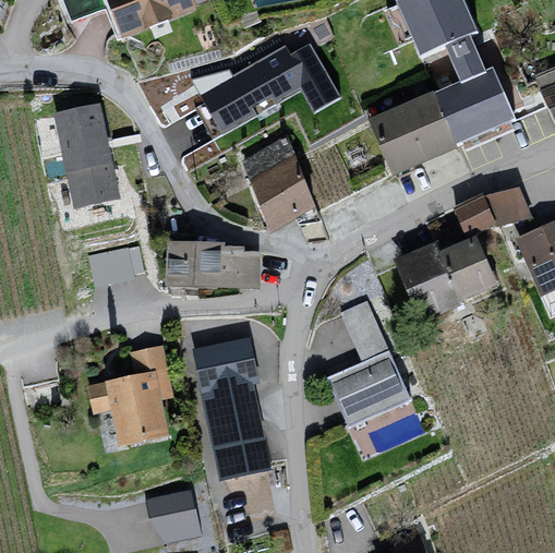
[(106,0),(117,31),(191,3),(190,0),(106,0)]
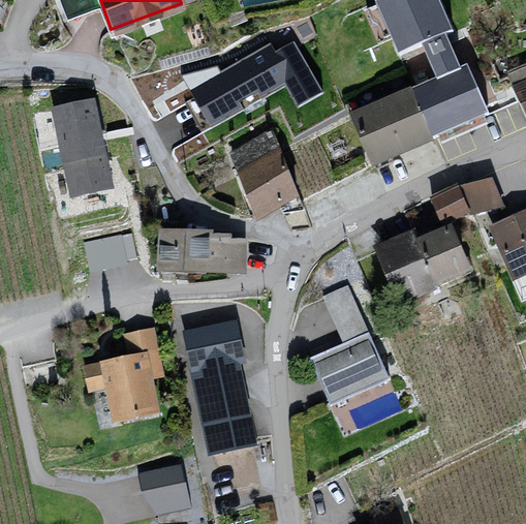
[(376,0),(402,52),(456,31),(440,0),(376,0)]
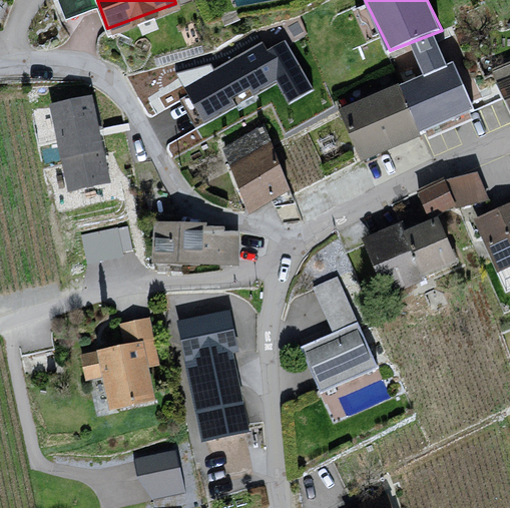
[(277,76),(286,94),(312,82),(283,23),(181,73),(201,113),(277,76)]
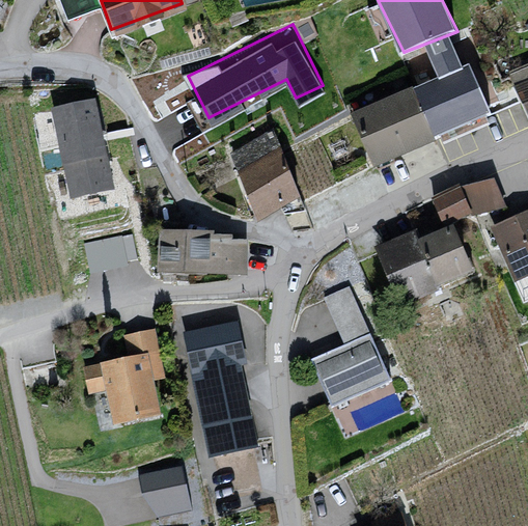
[(466,68),(352,111),(377,165),(490,114),(466,68)]
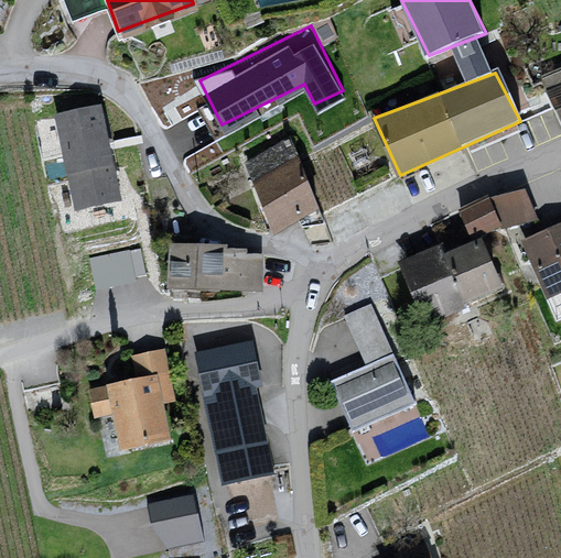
[(96,100),(52,110),(71,201),(116,193),(96,100)]
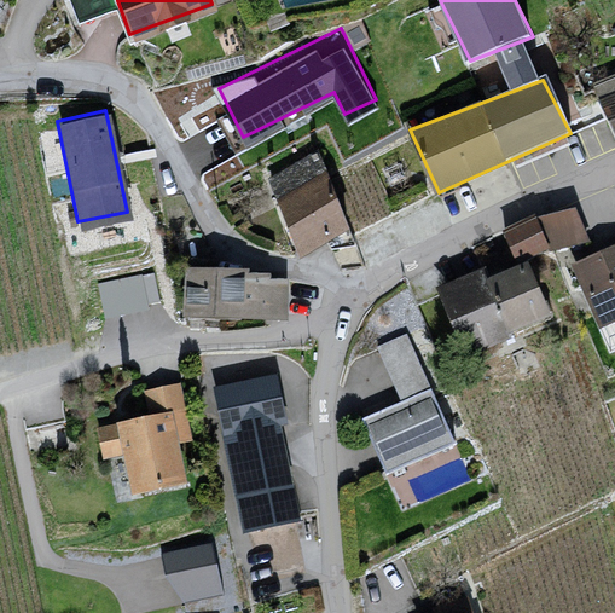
[(326,174),(280,196),(305,255),(347,231),(349,226),(326,174)]
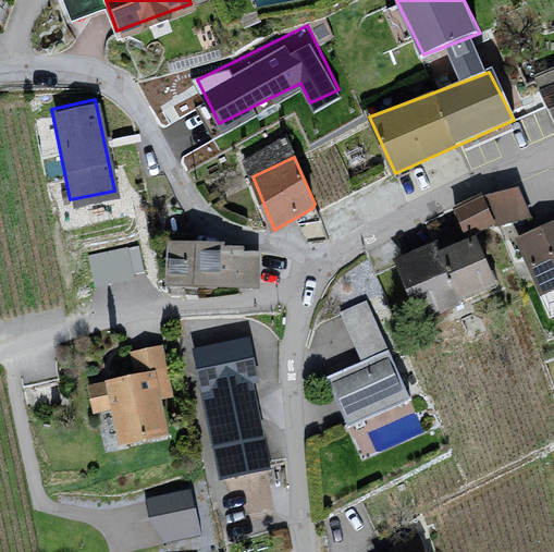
[(481,195),(451,206),(466,233),(529,217),(516,187),(481,195)]
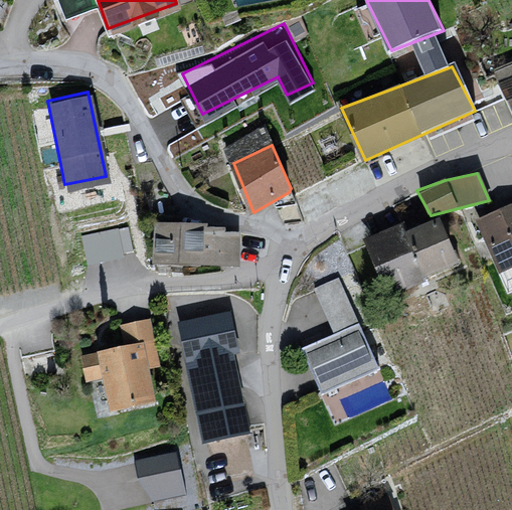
[(511,202),(474,217),(501,272),(511,264),(511,202)]
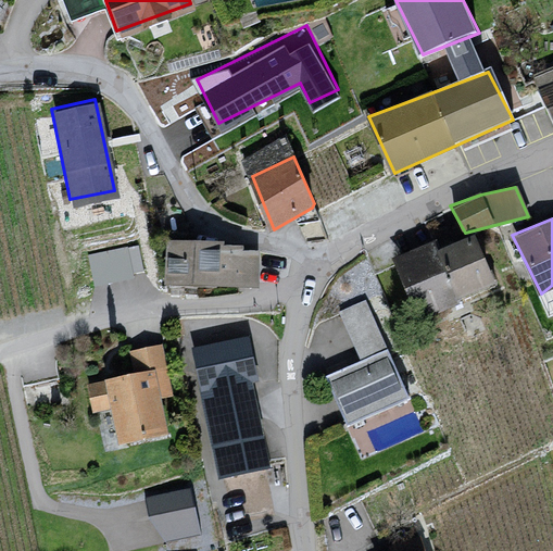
[(435,241),(394,255),(417,317),(498,284),(476,233),(438,251),(435,241)]
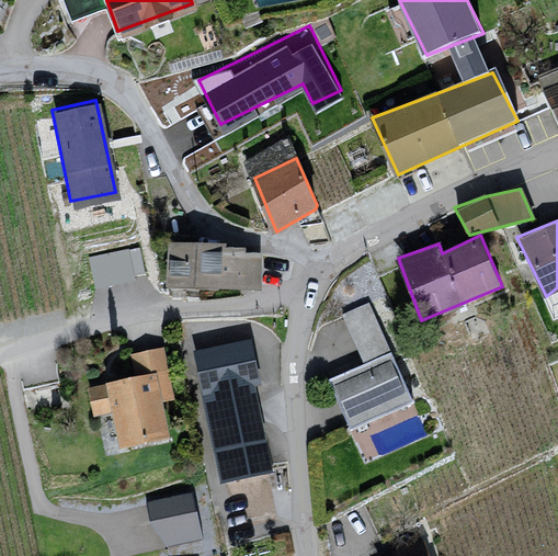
[(138,241),(88,252),(94,286),(145,275),(138,241)]
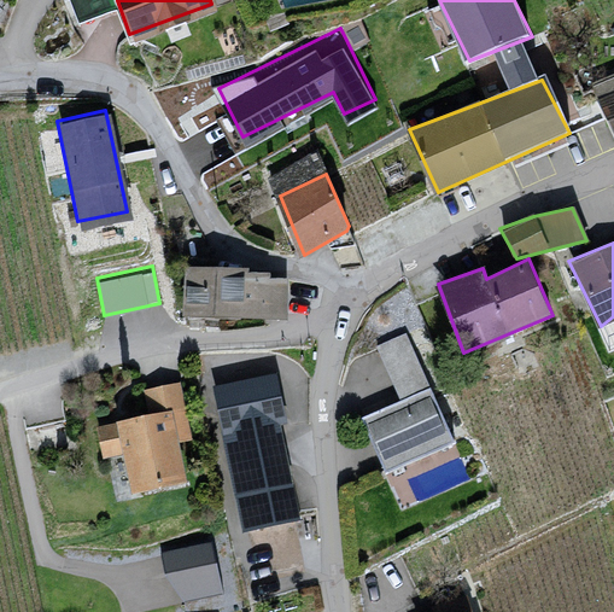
[(249,266),(187,267),(183,283),(185,315),(286,320),(287,278),(270,278),(270,272),(250,270),(249,266)]
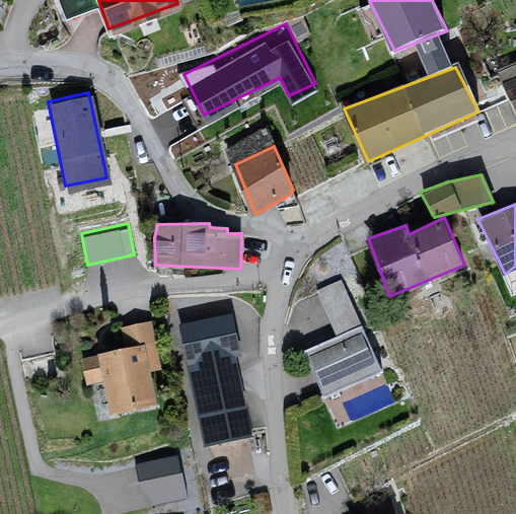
[(229,308),(176,319),(203,441),(250,431),(233,349),(238,348),(229,308)]
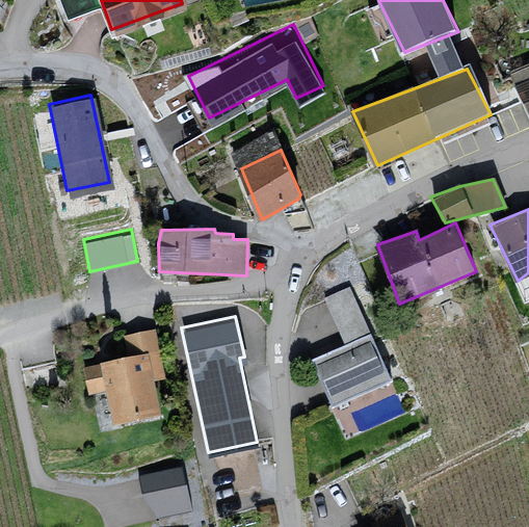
[(129,357),(79,366),(87,394),(105,391),(112,423),(160,414),(156,380),(164,377),(151,328),(124,336),(129,357)]
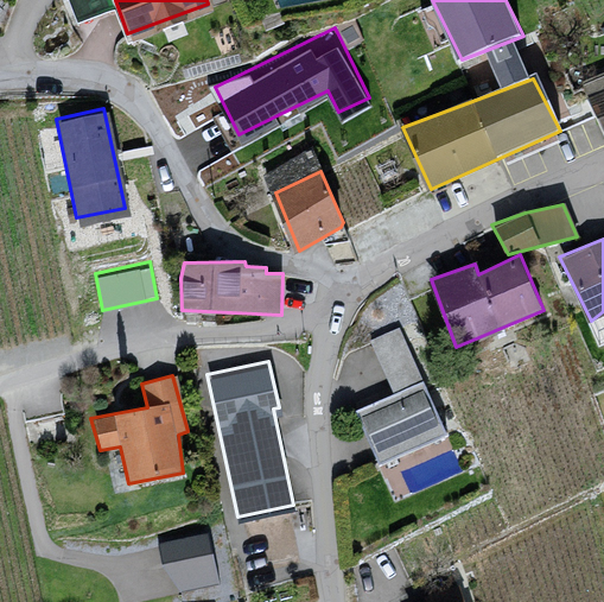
[(425,384),(350,413),(377,468),(447,437),(425,384)]
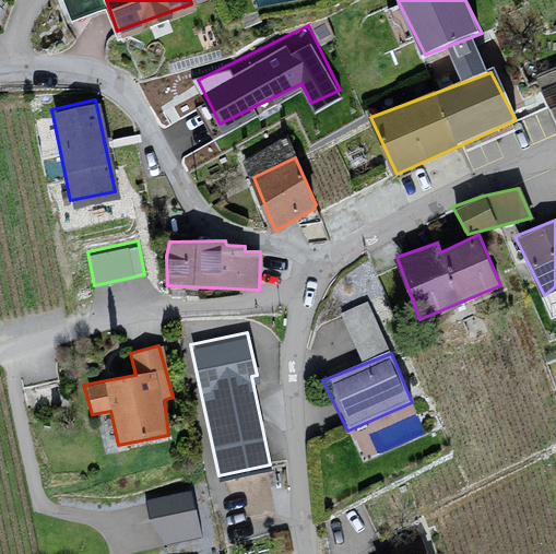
[(186,485),(142,495),(146,514),(190,504),(186,485)]
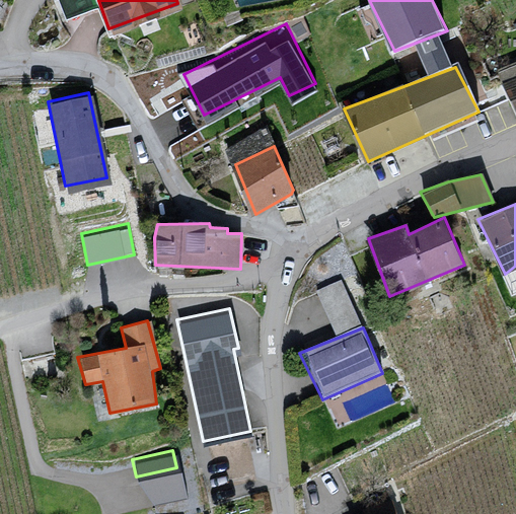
[(364,513),(393,513),(388,496),(362,505),(364,513)]
